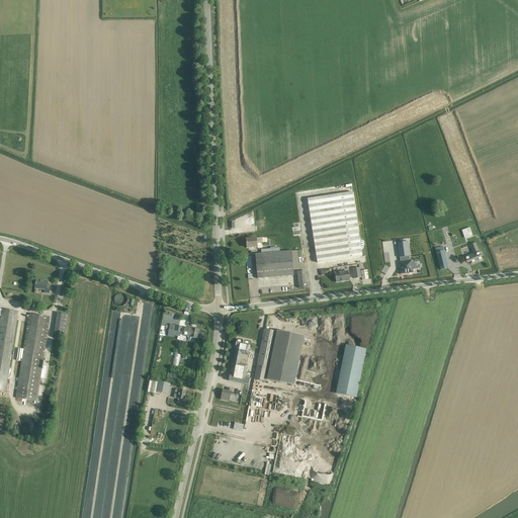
[(308,198),(318,263),(362,256),(352,192),(308,198)]
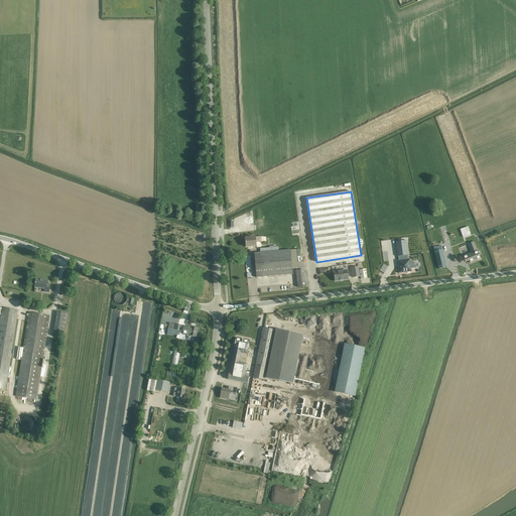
[(400,266),(412,264),(411,252),(408,252),(407,248),(409,248),(407,233),(397,235),(398,249),(400,249),(400,253),(398,253),(400,266)]
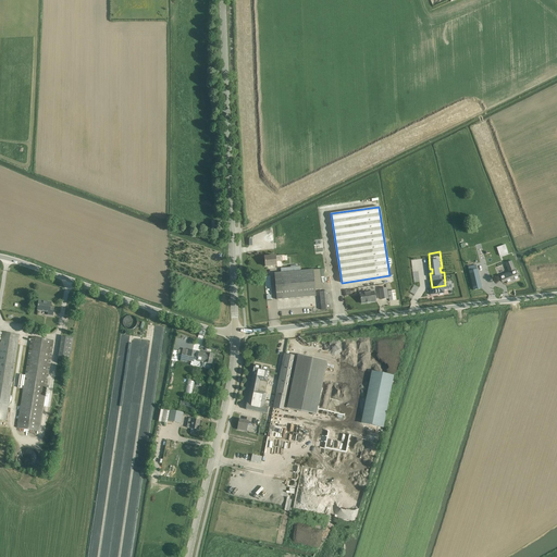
[(264,257),(265,267),(276,265),(276,262),(283,261),(285,261),(284,256),(264,257)]
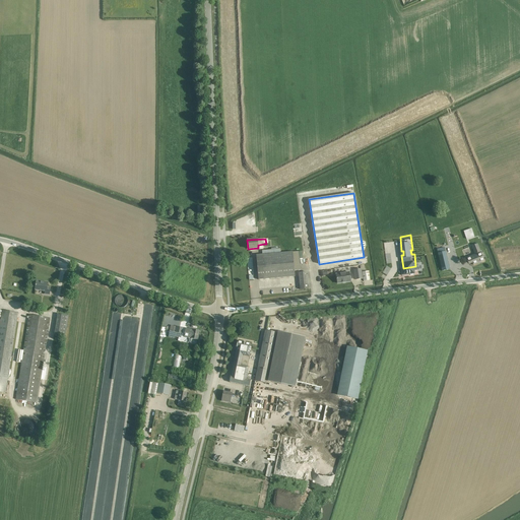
[(472,262),(473,264),(483,260),(481,254),(482,254),(481,251),(480,251),(477,244),(476,241),(470,243),(472,246),(471,246),(474,254),(475,254),(466,258),(466,259),(468,264),(472,262)]
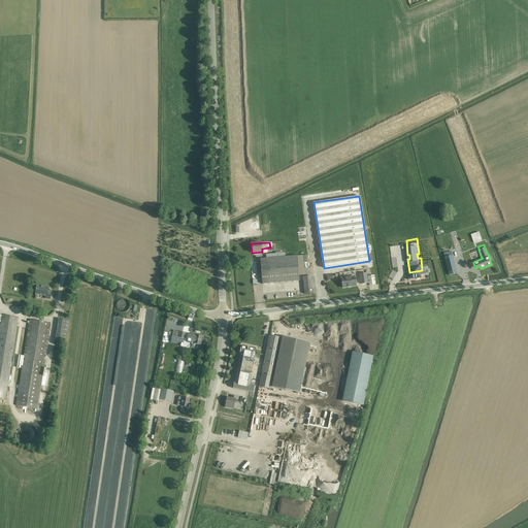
[(453,255),(452,255),(451,252),(443,253),(444,257),(449,275),(457,273),(453,255)]
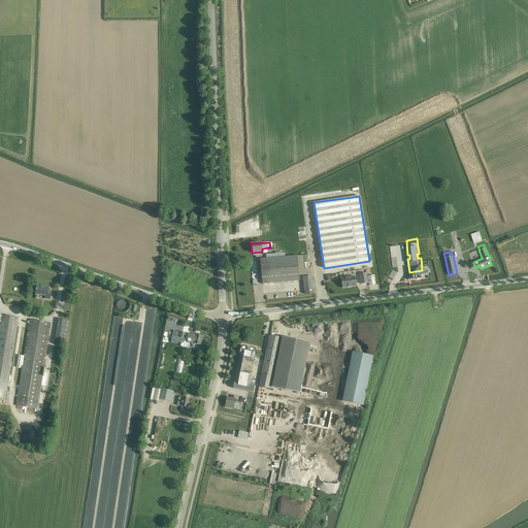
[(260,259),(262,285),(299,281),(299,275),(305,274),(303,256),(297,256),(285,257),(285,253),(266,255),(266,258),(260,259)]
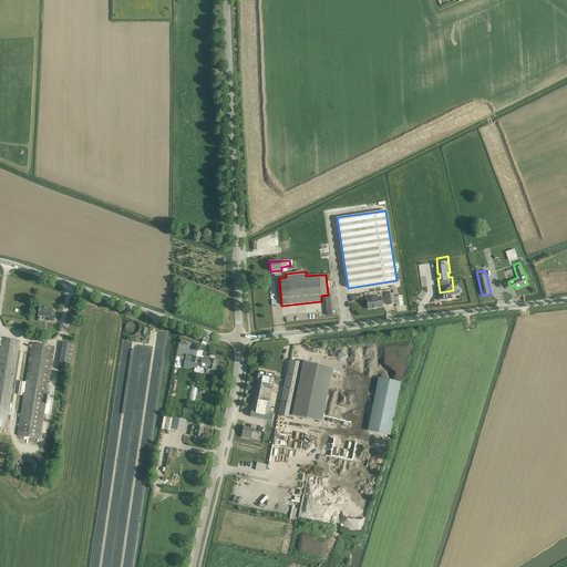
[(387,295),(388,306),(395,305),(394,294),(387,295)]
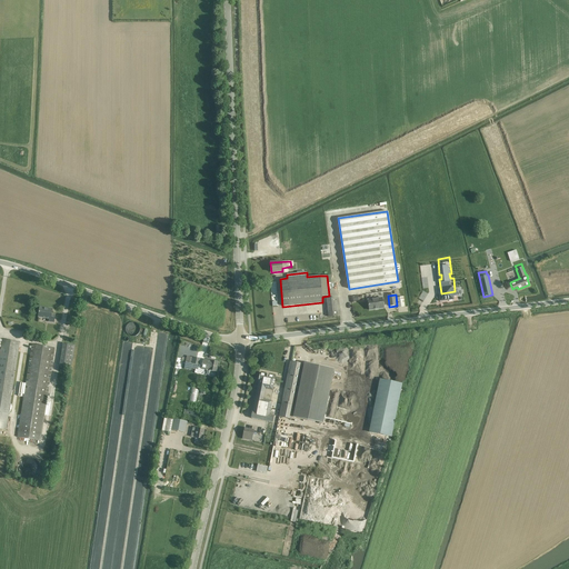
[(337,298),(327,298),(328,317),(338,316),(337,298)]
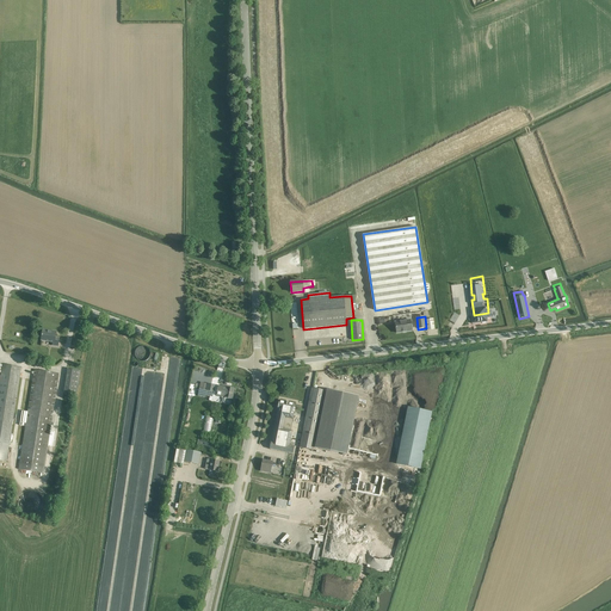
[(396,333),(412,331),(411,320),(395,322),(396,333)]
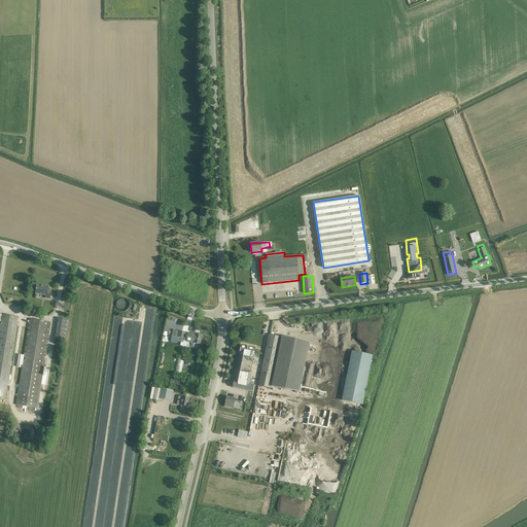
[(47,290),(48,286),(37,284),(36,293),(45,295),(45,297),(50,299),(51,291),(47,290)]
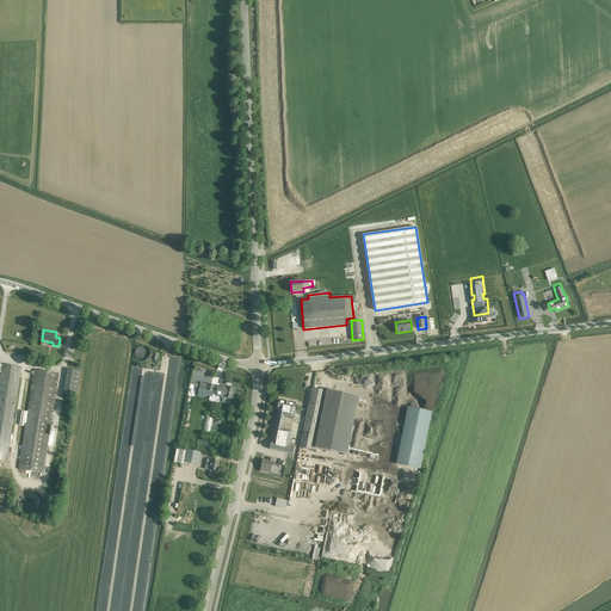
[(1,372),(0,371),(0,461),(6,462),(22,368),(2,364),(1,372)]
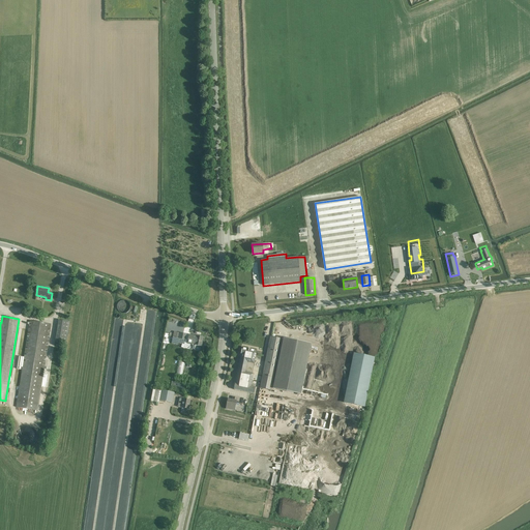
[(67,343),(68,331),(69,322),(59,320),(56,341),(67,343)]
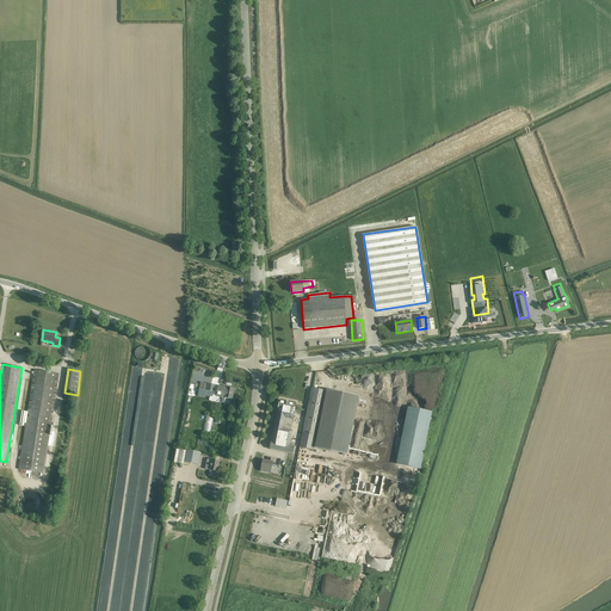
[(61,476),(73,399),(55,396),(59,374),(35,370),(19,469),(18,475),(43,479),(43,473),(61,476)]
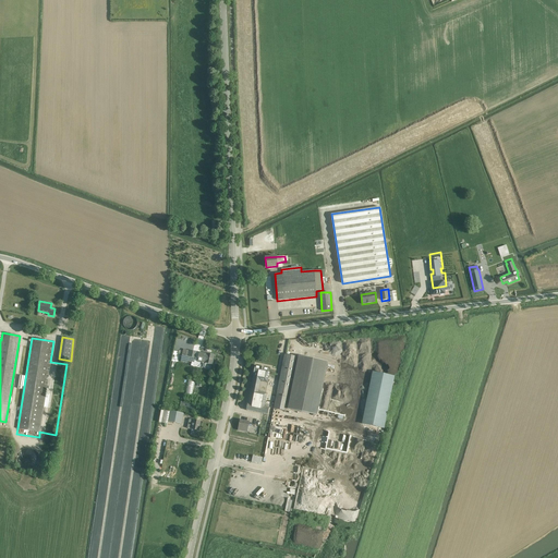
[(183,349),(180,362),(187,363),(189,358),(195,359),(196,352),(183,349)]
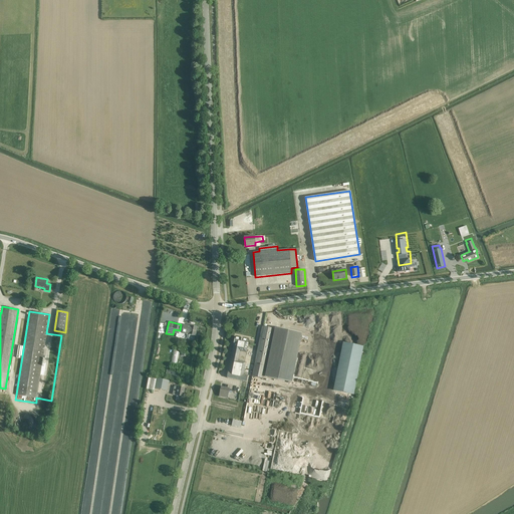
[(182,332),(189,334),(196,335),(197,327),(191,326),(184,325),(182,332)]
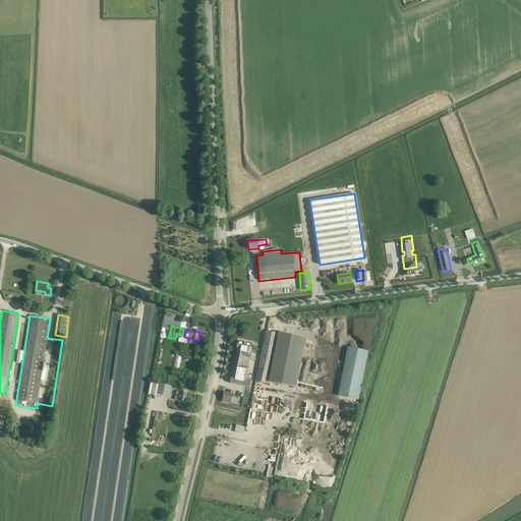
[(278,333),(266,331),(255,382),(268,384),(278,333)]
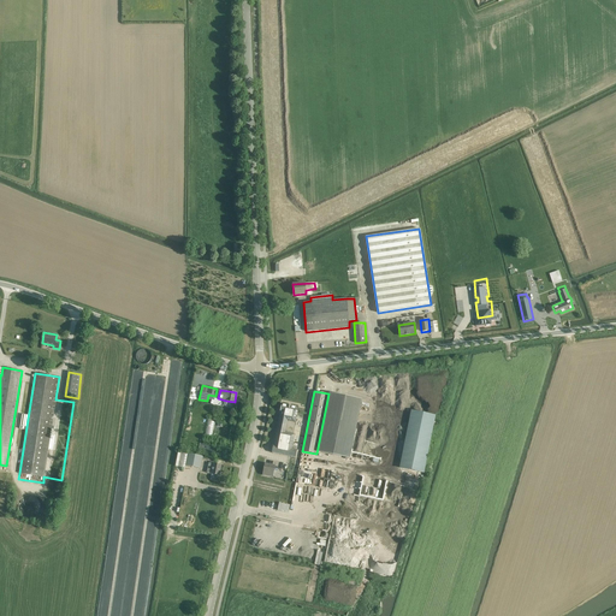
[(350,457),(361,401),(330,394),(318,451),(349,458),(350,457)]
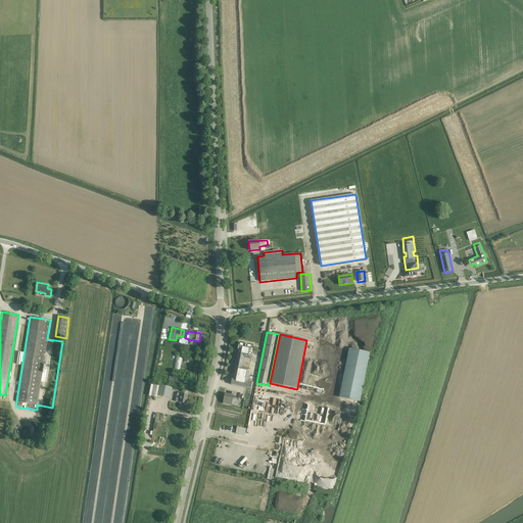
[(238,349),(233,378),(232,378),(231,384),(250,388),(252,382),(252,379),(248,379),(248,378),(251,378),(251,377),(253,377),(254,369),(250,369),(249,369),(252,349),(251,348),(251,345),(239,343),(238,349)]
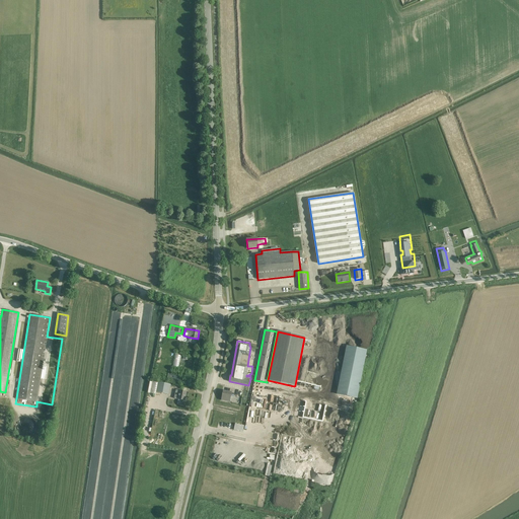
[(367,350),(346,346),(337,394),(357,398),(367,350)]
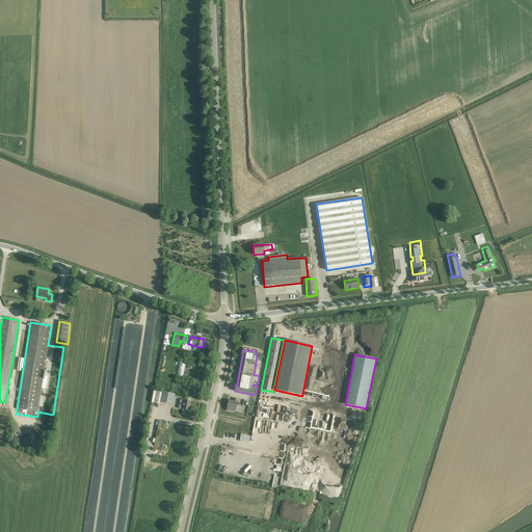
[(174,404),(175,395),(167,393),(162,392),(160,402),(174,404)]
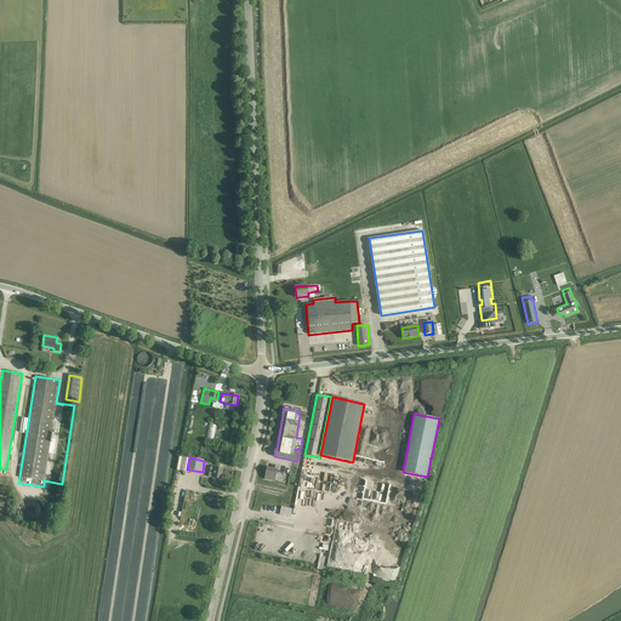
[(275,480),(277,471),(280,471),(281,467),(273,465),(272,468),(267,467),(265,479),(275,480)]
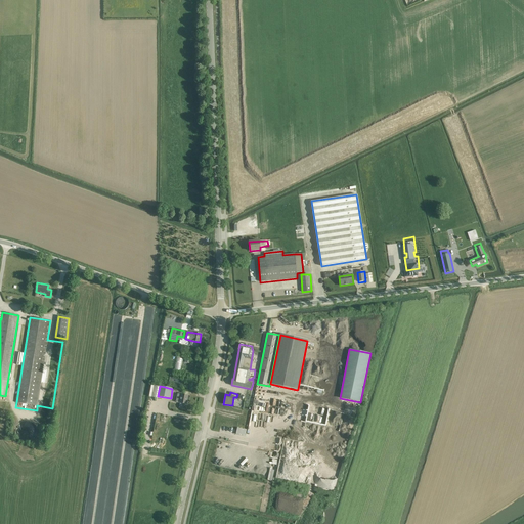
[(262,393),(259,405),(306,413),(304,422),(330,426),(334,406),(262,393)]
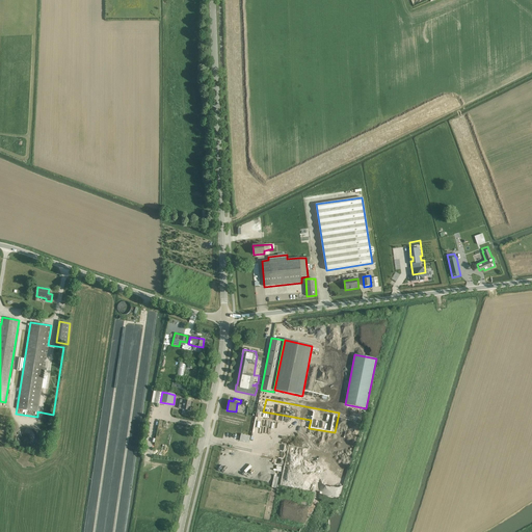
[(189,410),(191,402),(180,400),(179,408),(189,410)]
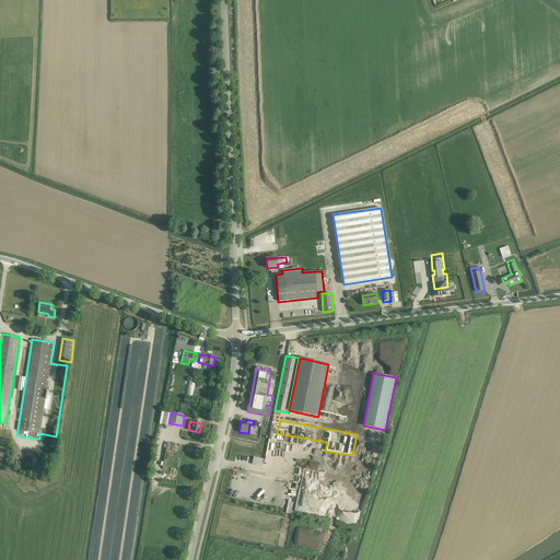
[(265,428),(263,439),(270,439),(272,429),(265,428)]
